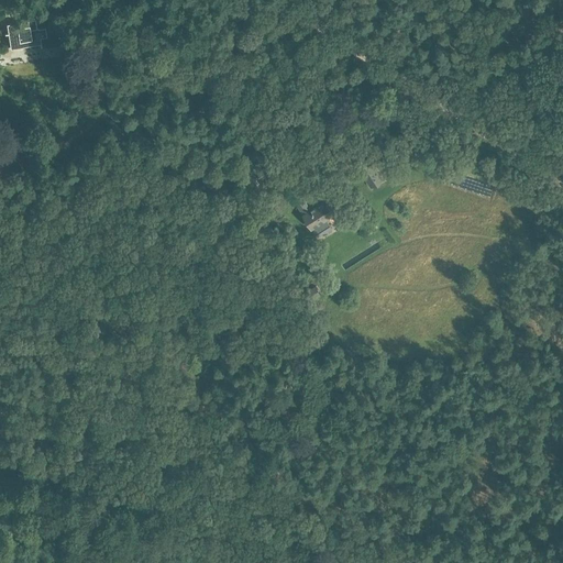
[(18,22),(7,24),(8,32),(4,32),(4,33),(8,33),(10,47),(7,47),(7,48),(40,43),(41,46),(42,46),(40,36),(46,36),(45,28),(55,26),(55,25),(39,28),(36,28),(35,19),(28,21),(29,25),(18,28),(18,22)]
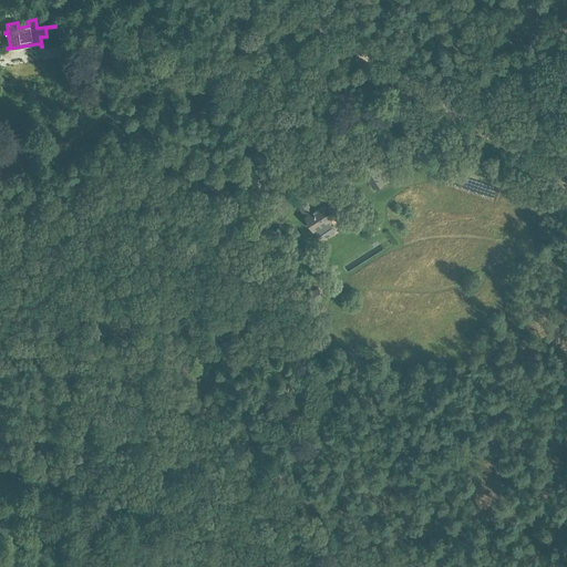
[(268,167),(263,172),(267,179),(282,171),(277,163),(278,163),(275,158),(266,164),(268,167)]
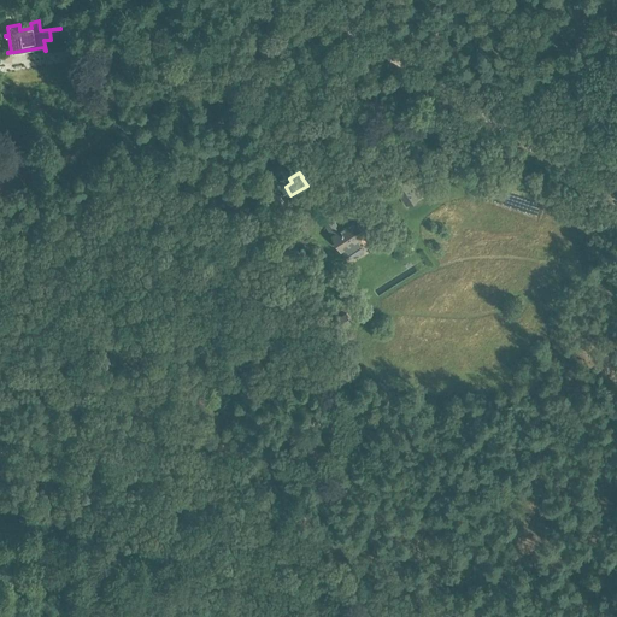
[(365,234),(356,221),(341,230),(331,216),(323,222),(331,235),(333,235),(342,251),(359,240),(358,239),(365,234)]
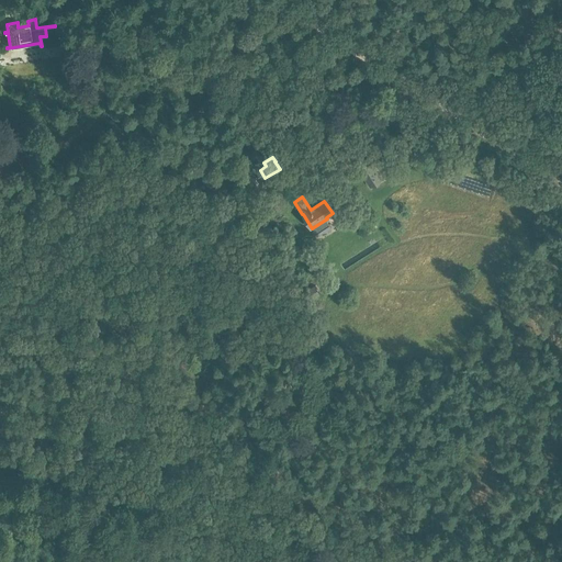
[(308,303),(322,295),(315,285),(302,293),(308,303)]
